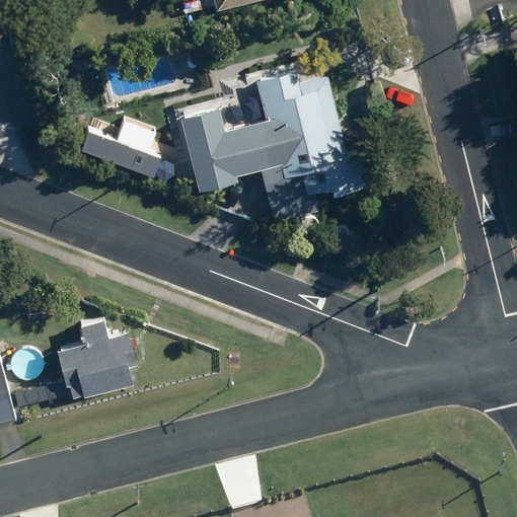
[(182,0),(181,0),(185,13),(215,5),(216,9),(251,0),(182,0)]
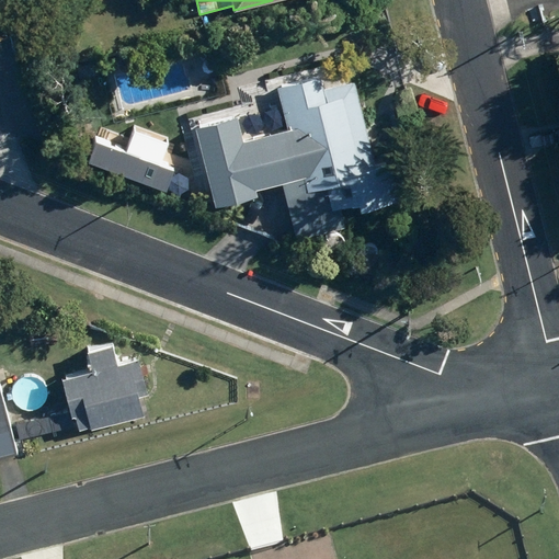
[(322,88),(320,77),(276,87),(286,130),(247,139),(242,118),(189,132),(208,217),(258,205),(254,192),(280,186),(294,242),(345,230),(340,205),(361,201),(363,207),(398,200),(389,163),(376,167),(355,80),(322,88)]
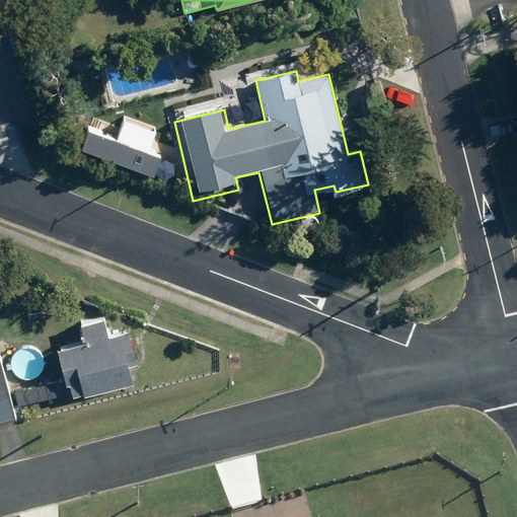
[(360,129),(354,128),(349,132),(349,137),(352,143),(358,144),(363,140),(364,134),(360,129)]
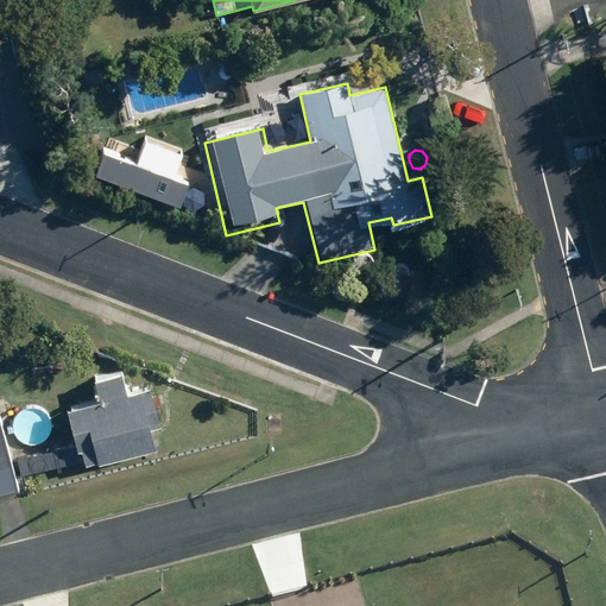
[(128,392),(122,372),(93,379),(100,401),(65,411),(76,444),(17,461),(21,475),(63,464),(64,467),(83,461),(84,465),(98,461),(99,465),(153,448),(149,430),(161,427),(149,387),(128,392)]
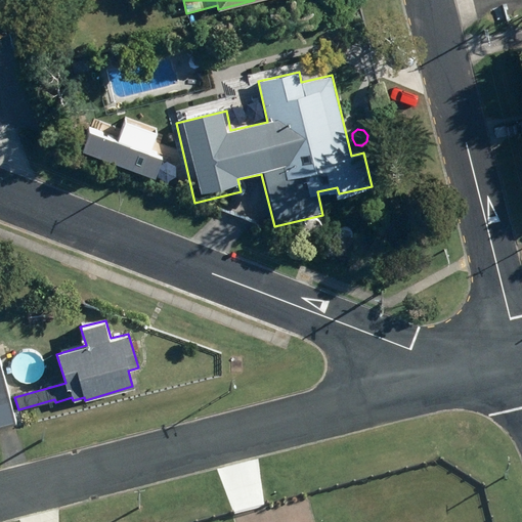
[(0,427),(15,423),(0,366),(0,427)]
